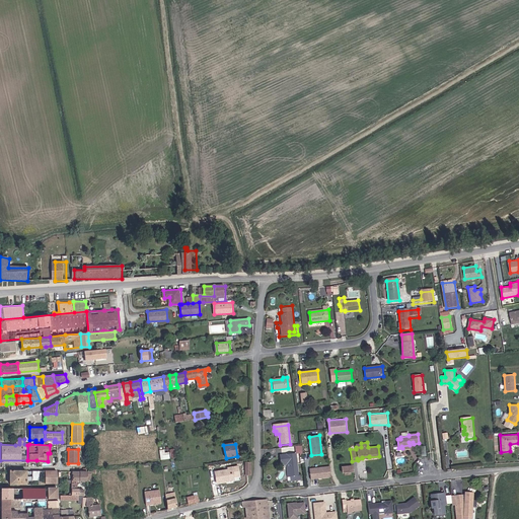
[(296,452),(283,454),(283,462),(289,461),(290,479),(300,477),(300,473),(298,473),(296,452)]
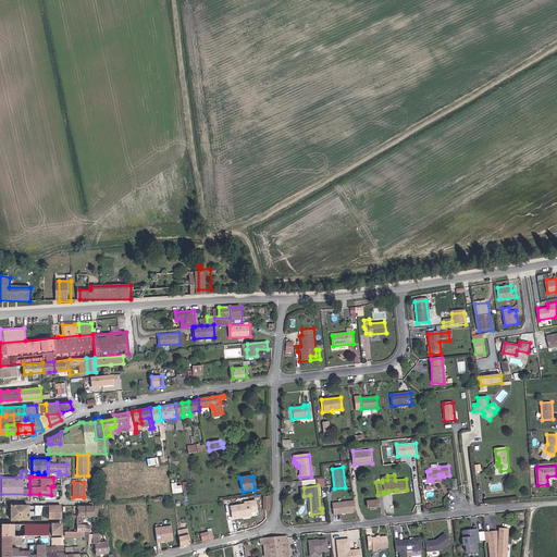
[(354,499),(333,502),(334,512),(355,510),(354,499)]
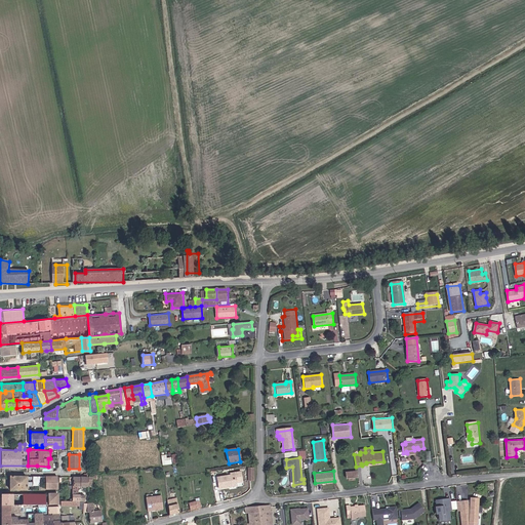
[(226,486),(235,484),(235,480),(238,479),(237,473),(230,474),(230,476),(217,478),(218,489),(226,488),(226,486)]
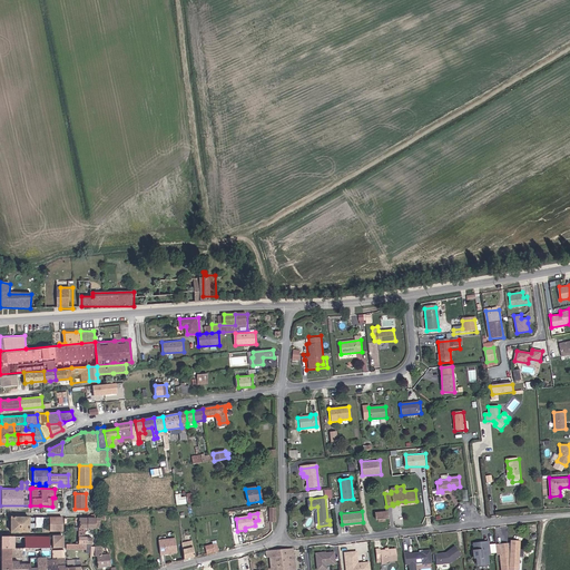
[(19,516),(10,516),(10,530),(19,530),(19,516)]
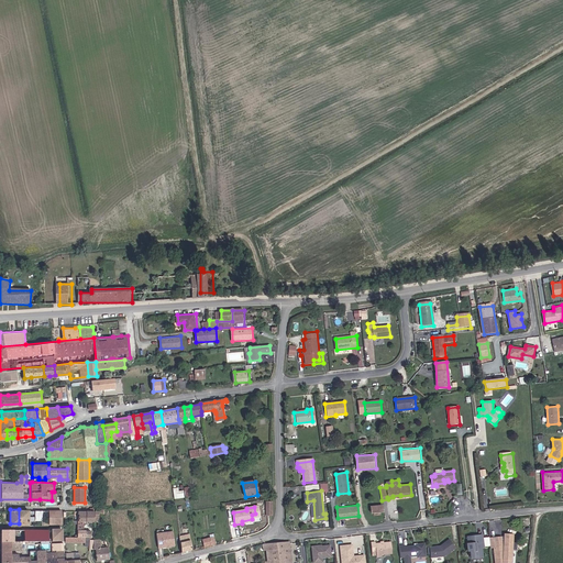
[(19,509),(19,523),(28,523),(28,512),(33,512),(33,511),(34,512),(34,517),(42,517),(42,510),(30,509),(19,509)]
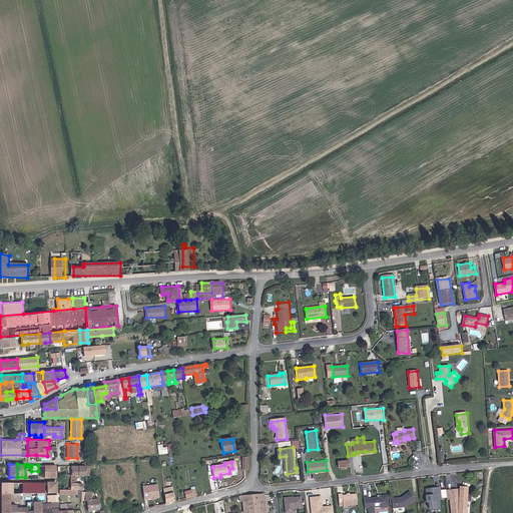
[(55,465),(44,465),(44,476),(56,476),(55,465)]
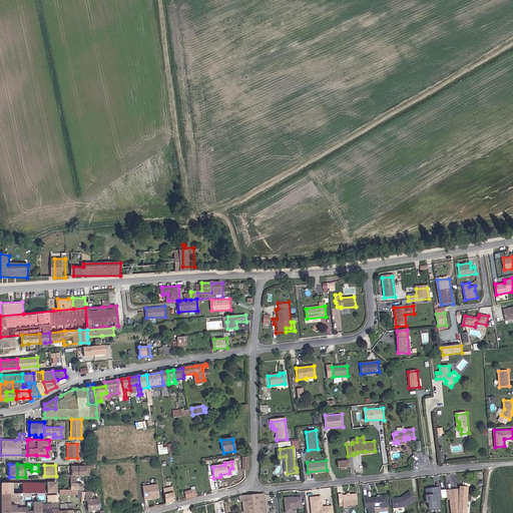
[(46,481),(46,485),(46,492),(55,491),(55,481),(46,481)]
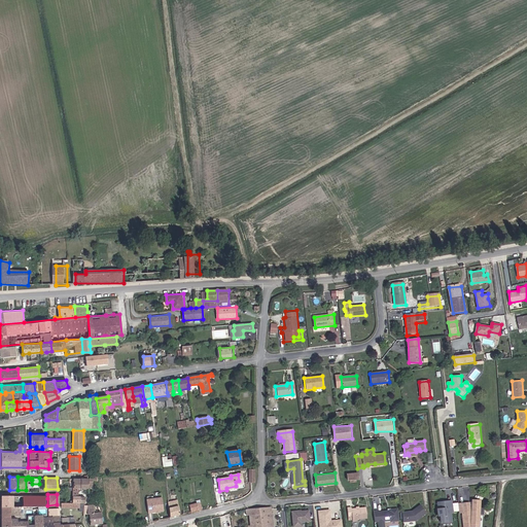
[(1,495),(0,499),(0,506),(11,505),(11,495),(1,495)]
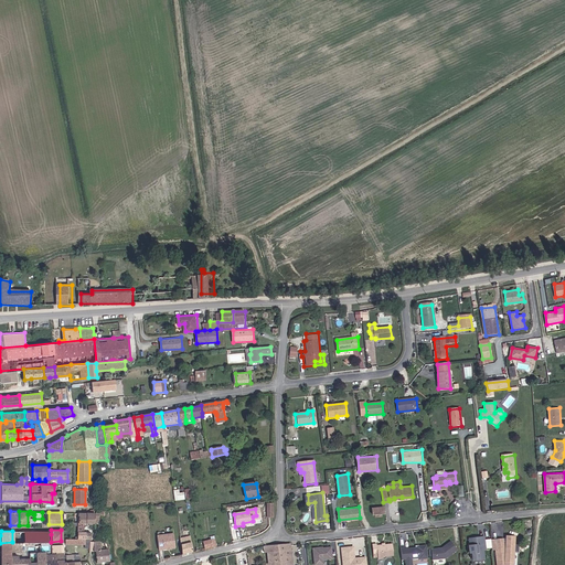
[(48,531),(12,531),(12,542),(21,542),(39,542),(51,542),(51,534),(48,534),(48,531)]
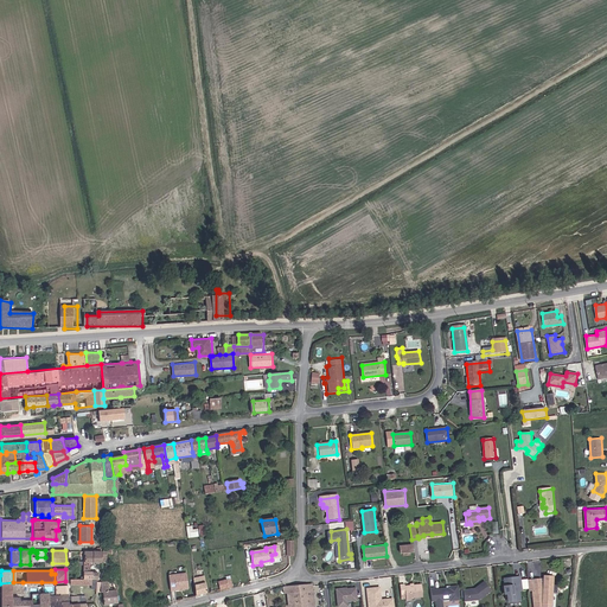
[(172,575),(173,590),(178,589),(178,588),(185,587),(185,589),(189,588),(187,573),(172,575)]
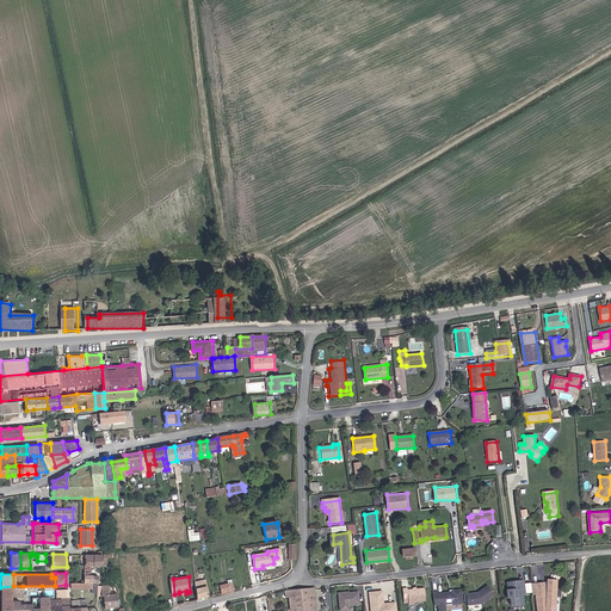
[(512,579),(513,581),(506,581),(507,587),(506,587),(507,596),(510,594),(510,603),(523,602),(522,591),(524,591),(523,578),(512,579)]
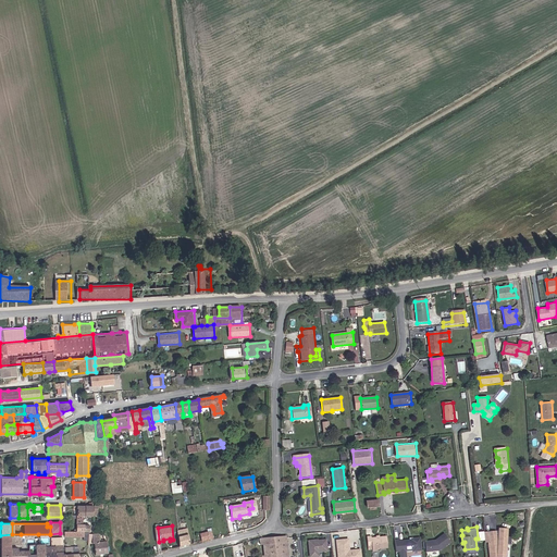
[(498,530),(487,532),(489,540),(491,556),(497,555),(497,552),(504,552),(507,528),(499,527),(498,530)]
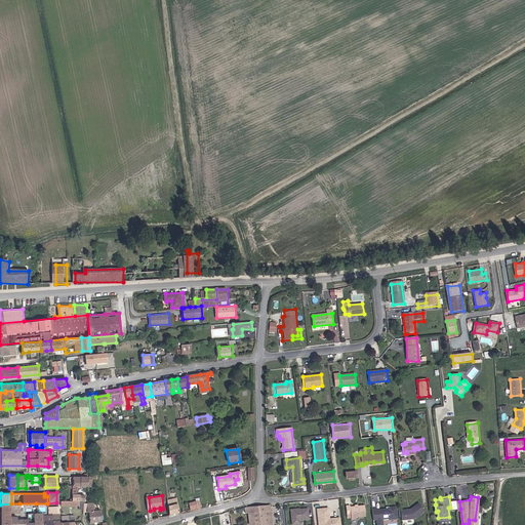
[(169,516),(178,513),(177,499),(167,500),(169,516)]
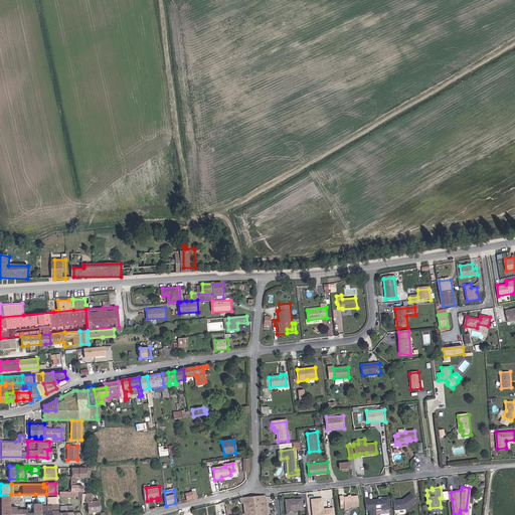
[(185,494),(186,501),(193,499),(192,493),(192,492),(185,494)]
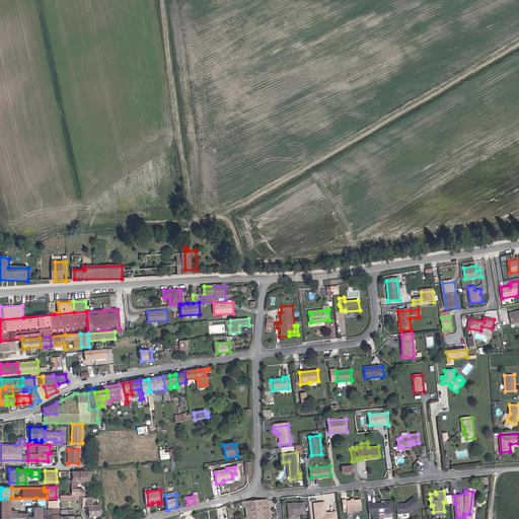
[(415,496),(405,502),(395,504),(396,513),(409,512),(420,504),(415,496)]
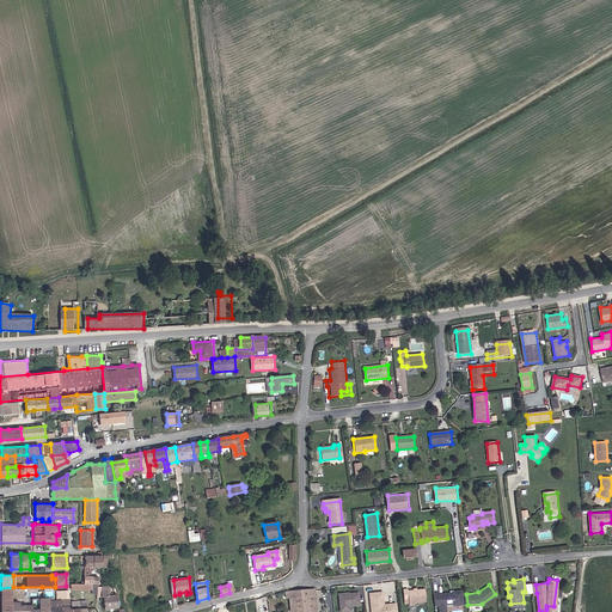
[(104,609),(118,607),(117,594),(108,595),(106,586),(101,586),(101,594),(101,597),(103,597),(104,609)]
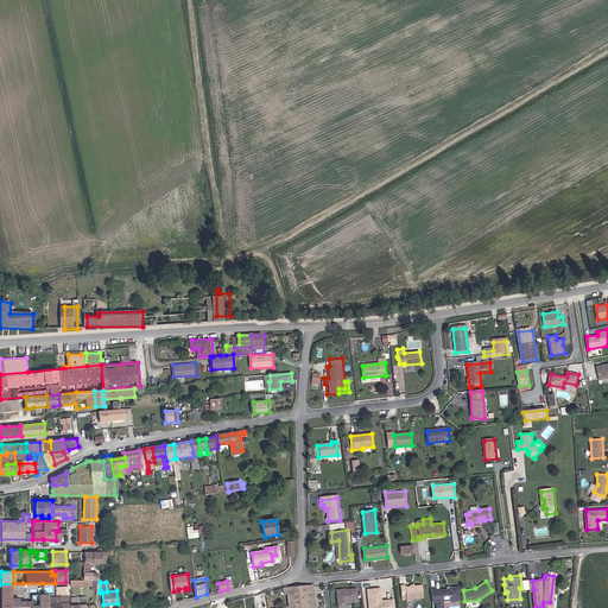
[(13,583),(0,584),(0,595),(14,595),(14,593),(23,593),(23,583),(13,583)]
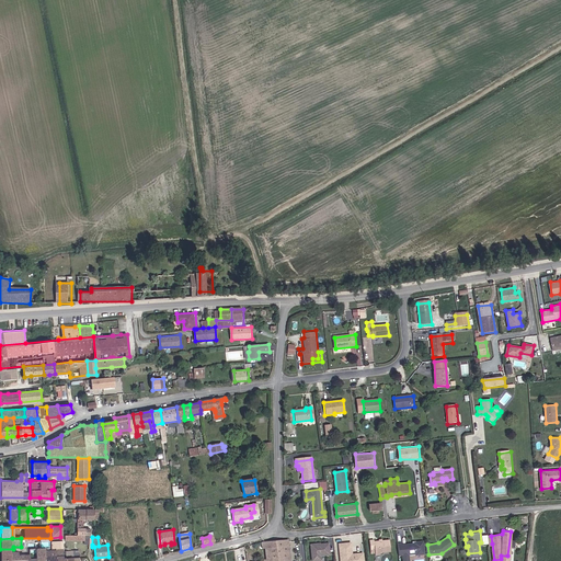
[(290,560),(288,538),(283,539),(263,541),(263,548),(266,548),(267,556),(264,556),(264,560),(290,560)]
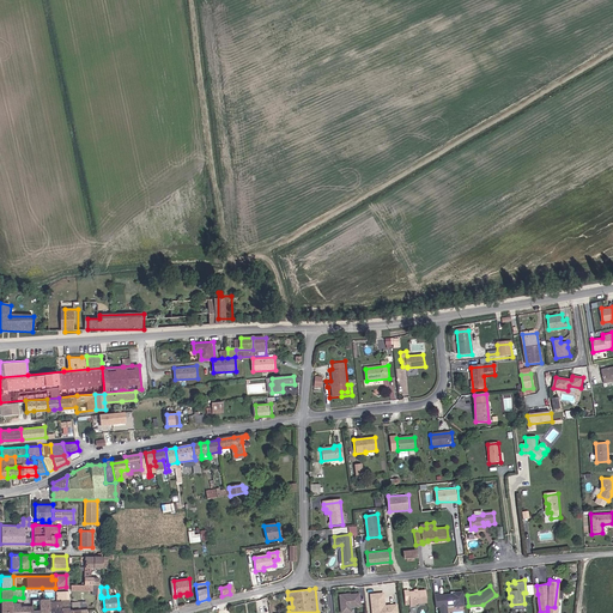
[(425,601),(424,588),(407,590),(406,589),(402,589),(404,601),(408,601),(408,604),(425,601)]
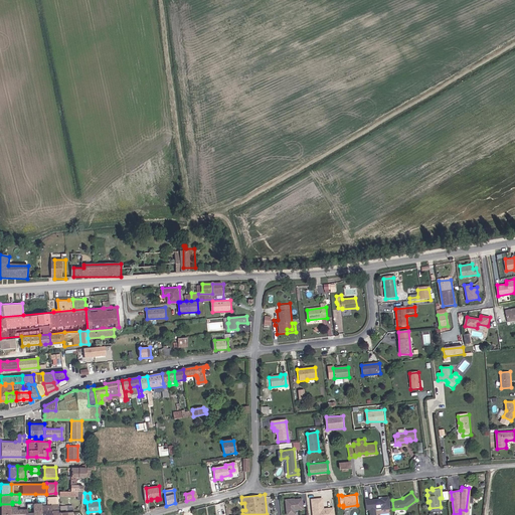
[(368,498),(364,499),(366,510),(371,509),(371,514),(376,514),(376,508),(381,508),(381,509),(389,508),(388,496),(380,497),(380,498),(369,500),(368,498)]
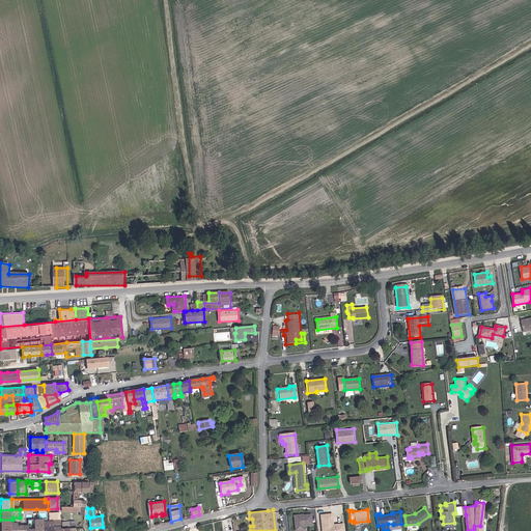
[(311,513),(295,515),(296,526),(303,525),(312,524),(311,513)]
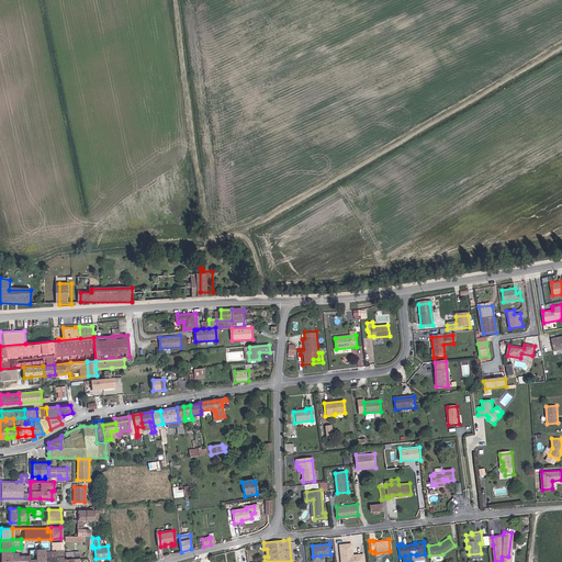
[(341,561),(363,561),(363,554),(355,555),(355,558),(351,559),(350,557),(350,553),(352,551),(351,544),(339,546),(341,561)]
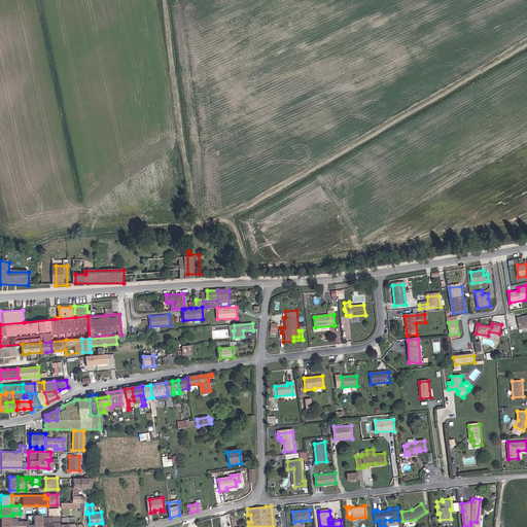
[(53,526),(53,514),(47,514),(42,515),(42,526),(53,526)]
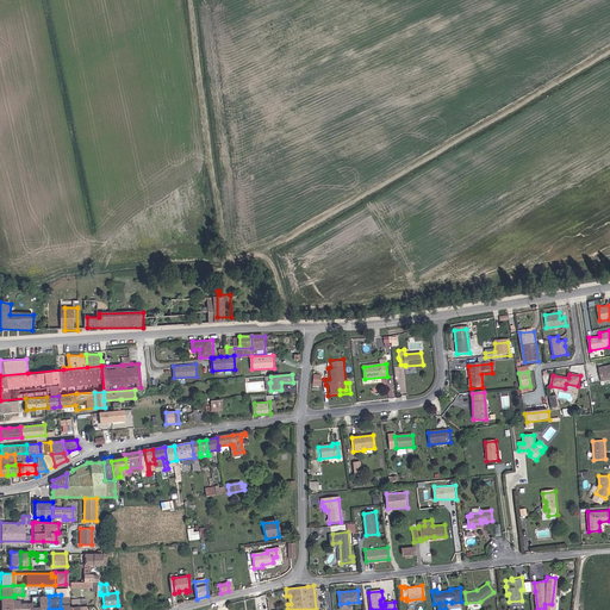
[(14,599),(14,608),(18,608),(31,608),(31,596),(26,596),(27,602),(18,603),(18,599),(14,599)]
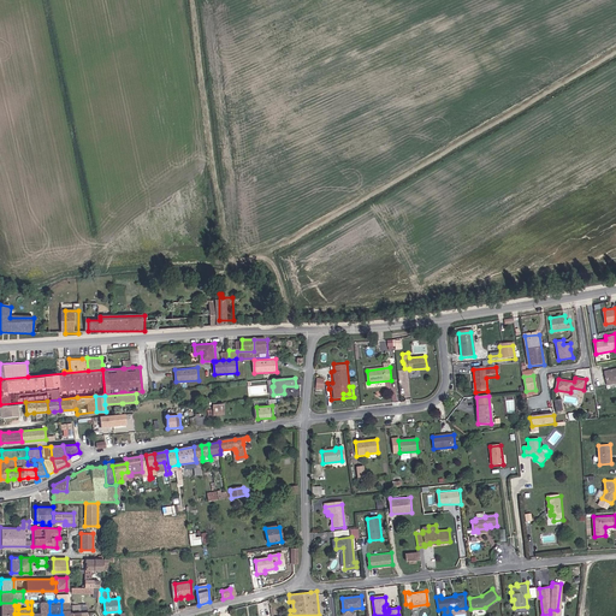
[(18,614),(17,615),(40,615),(40,602),(31,602),(31,614),(18,614)]
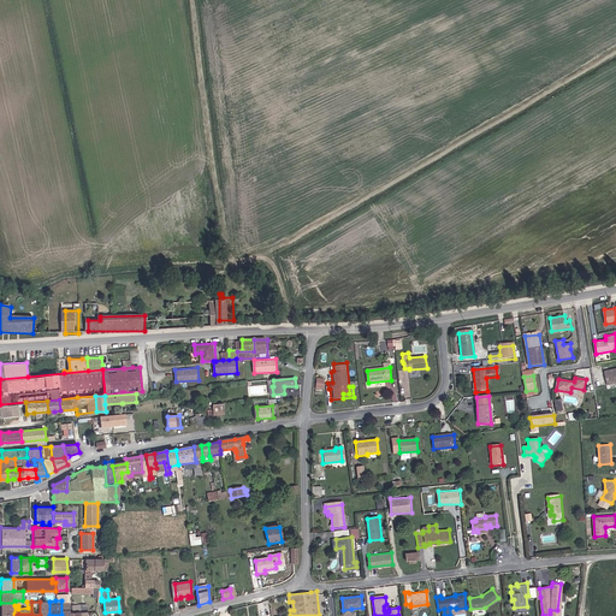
[(40,602),(40,615),(49,615),(49,602),(42,602),(40,602)]
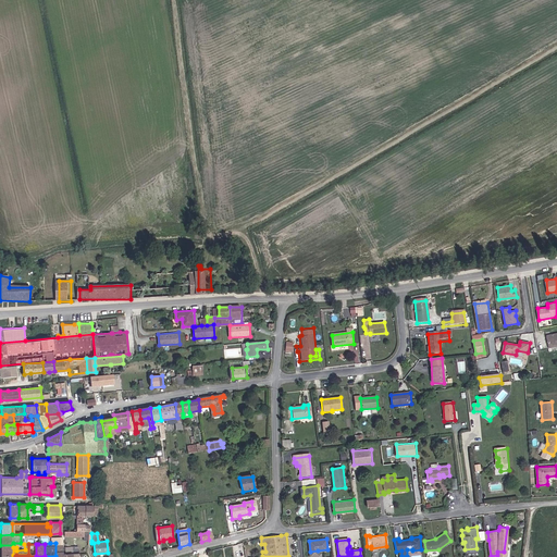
[(13,545),(0,545),(1,556),(13,555),(13,547),(13,545)]
